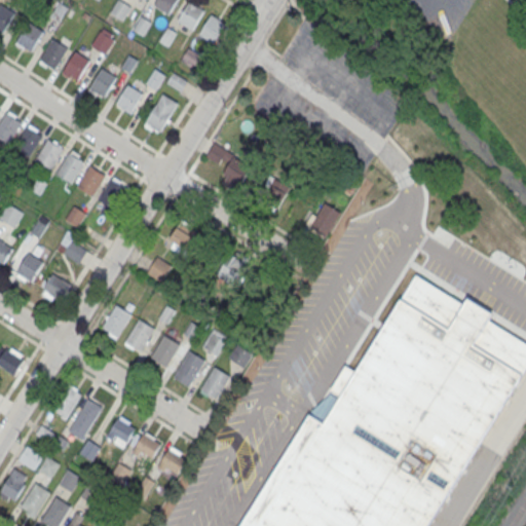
[(117,0),(110,12),(124,21),(133,6),(122,0),(117,0)]
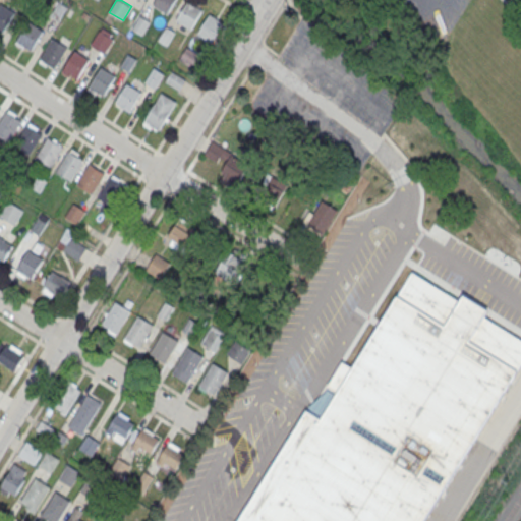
[(156,0),(153,6),(168,15),(177,0),(156,0)]
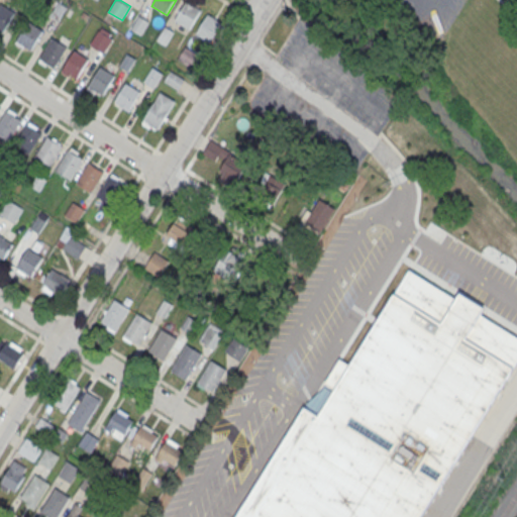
[(188,2),(176,22),(190,30),(202,11),(188,2)]
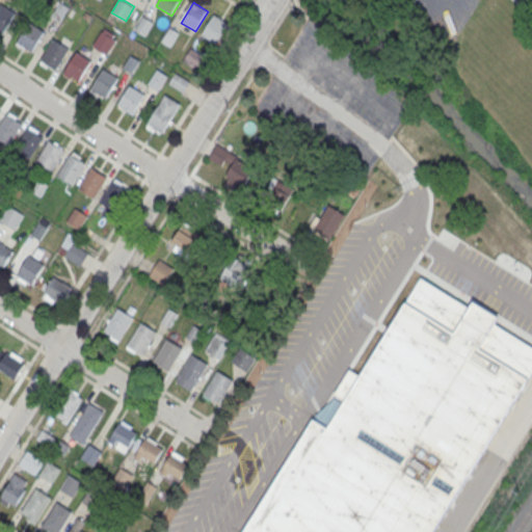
[(215,16),(202,36),(217,46),(230,25),(215,16)]
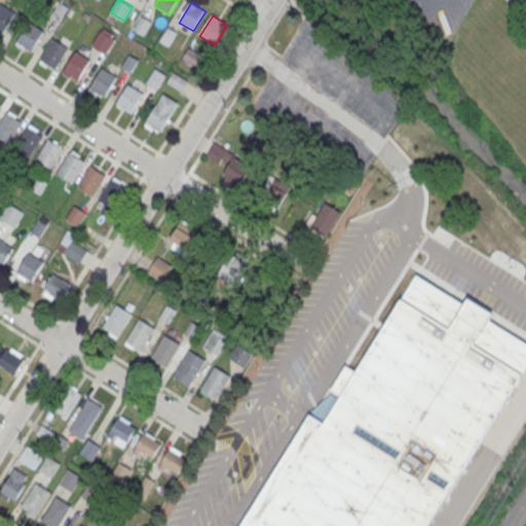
[(29,23),(16,42),(32,51),(44,32),(29,23)]
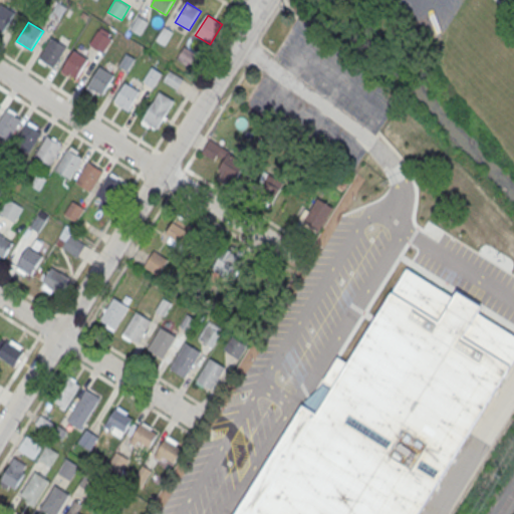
[(111,37),(97,30),(89,46),(102,53),(111,37)]
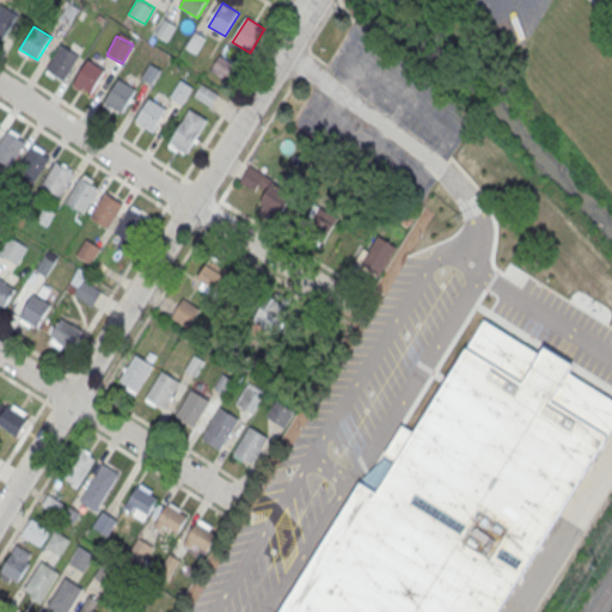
[(62,47),(47,71),(65,80),(79,57),(62,47)]
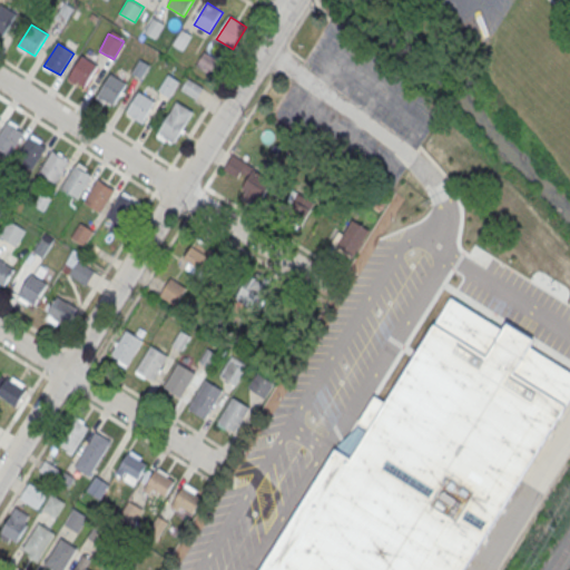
[(212,72),(219,59),(204,51),(197,65),(212,72)]
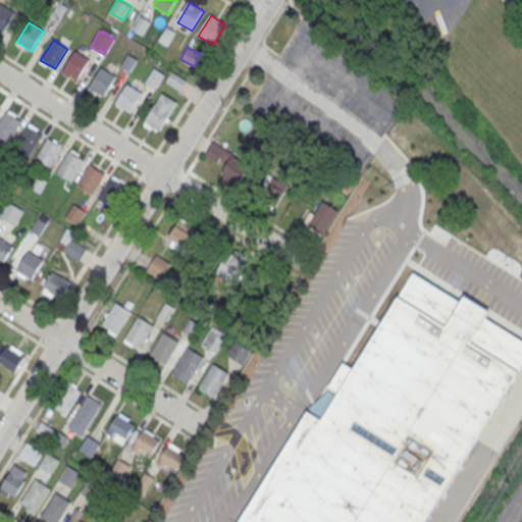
[(75,52),(62,72),(77,82),(90,61),(75,52)]
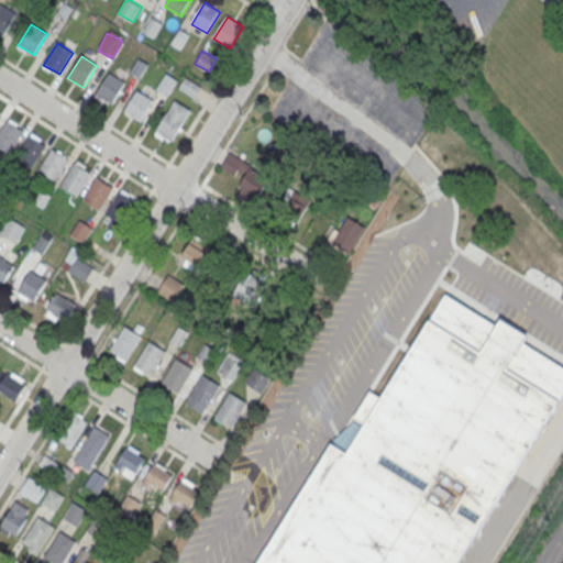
[(109,75),(96,96),(112,106),(125,85),(109,75)]
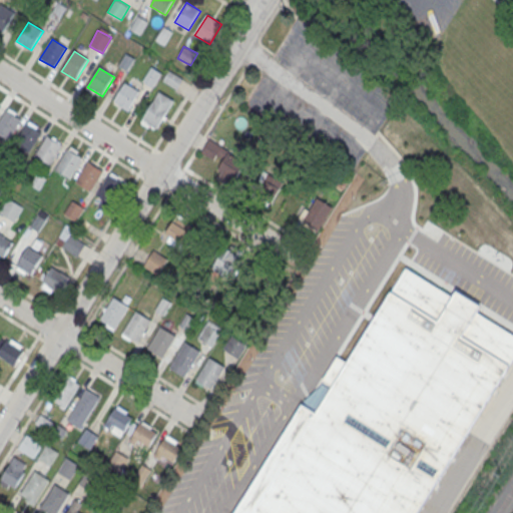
[(125,83),(113,103),(127,112),(139,92),(125,83)]
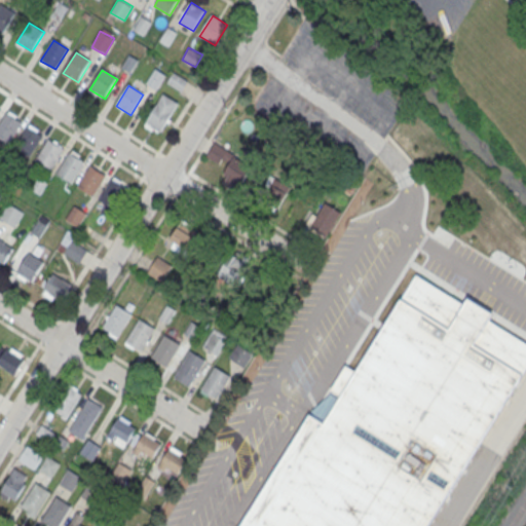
[(144,124),(159,134),(179,103),(163,92),(144,124)]
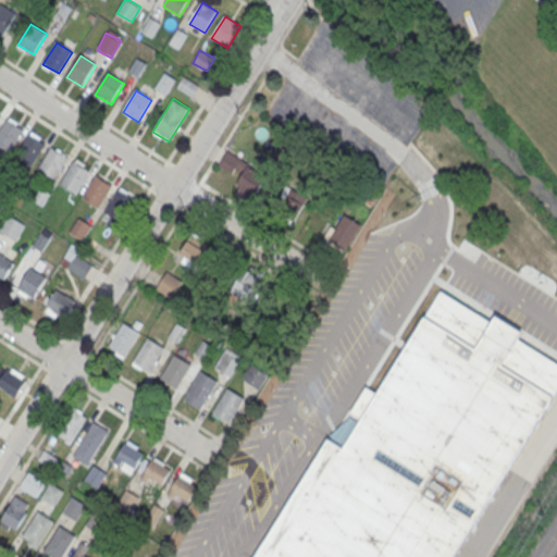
[(0,145),(0,131),(8,119),(24,128),(10,151),(0,145)]
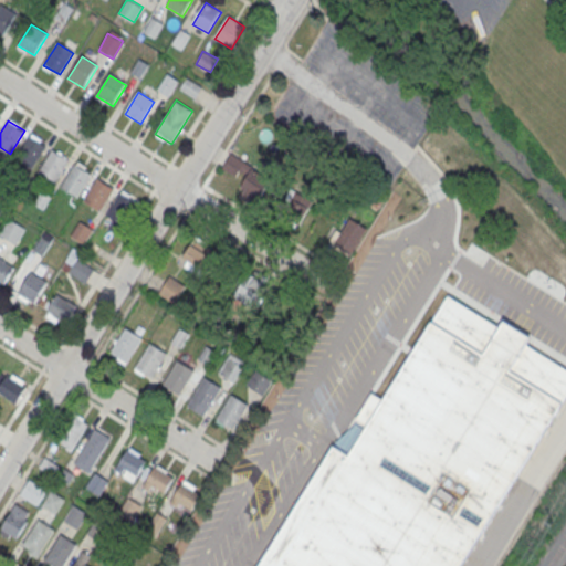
[(16,159),(30,135),(46,146),(31,169),(16,159)]
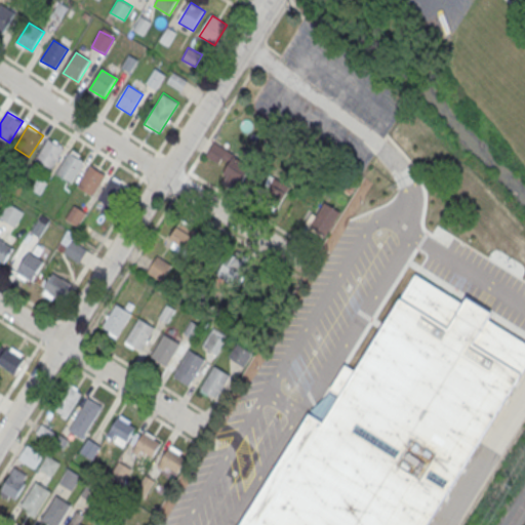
[(35,160),(49,137),(64,148),(50,169),(35,160)]
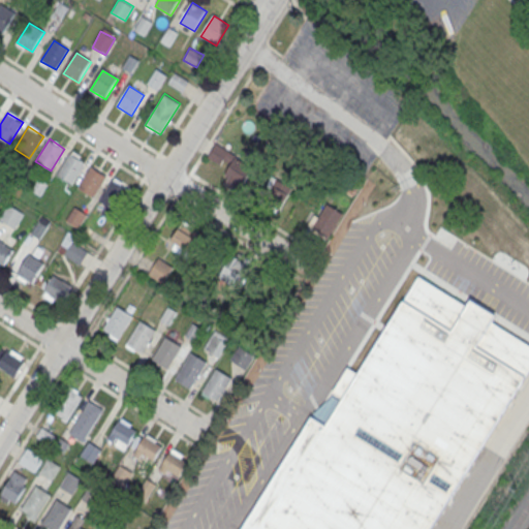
[(222,181),(241,191),(255,165),(216,143),(208,157),(228,169),(222,181)]
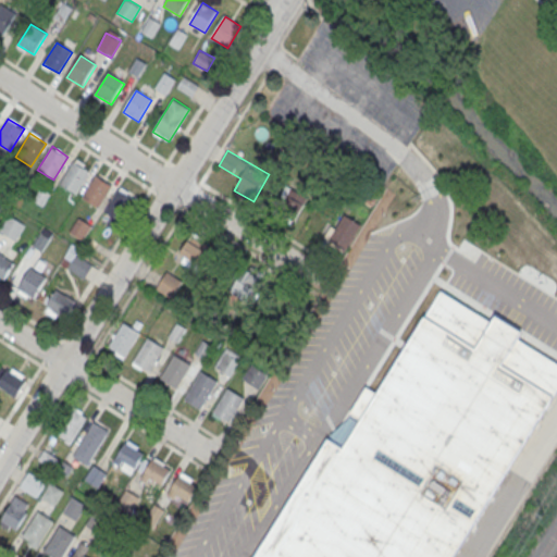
[(60,184),(75,160),(90,170),(76,194),(60,184)]
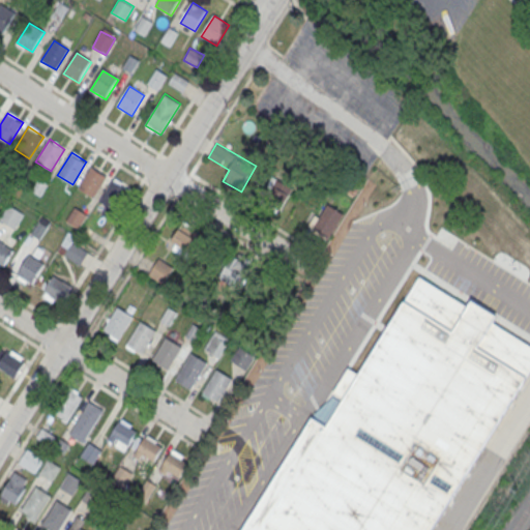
[(77,187),(91,165),(106,175),(92,197),(77,187)]
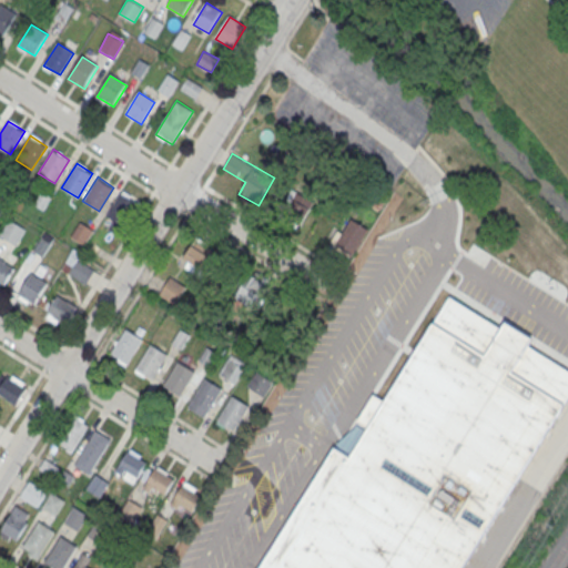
[(105,217),(121,226),(137,199),(121,190),(105,217)]
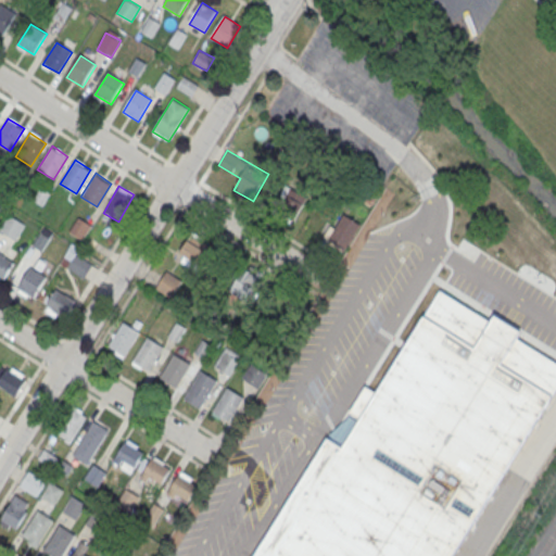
[(295,220),(307,197),(285,186),(273,210),(295,220)]
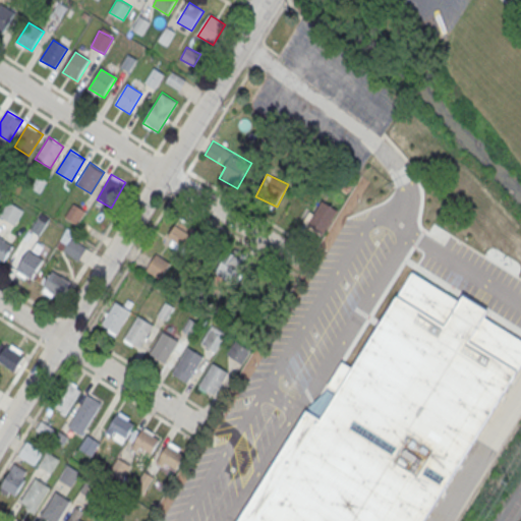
[(0,216),(15,225),(24,211),(8,200),(0,213),(0,216)]
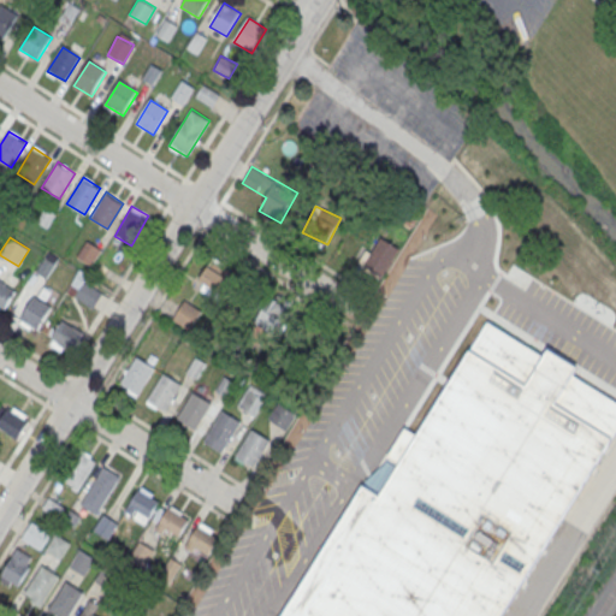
[(381,280),(400,249),(379,238),(362,270),(381,280)]
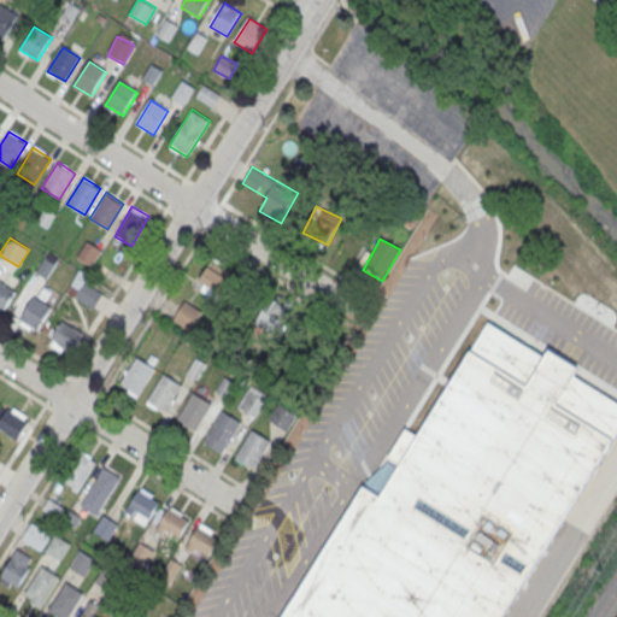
[(77,256),(92,265),(101,250),(87,241),(77,256)]
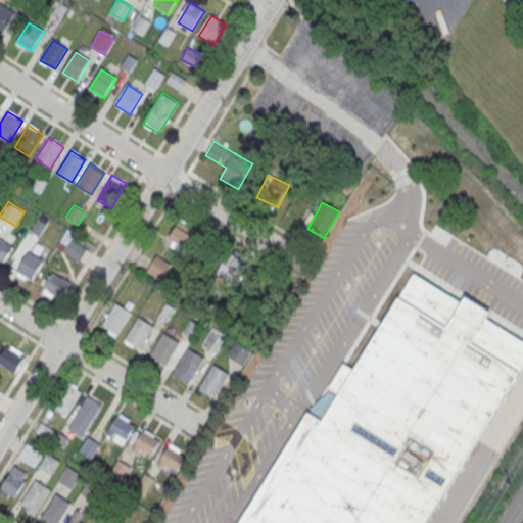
[(170,239),(191,250),(201,232),(179,221),(170,239)]
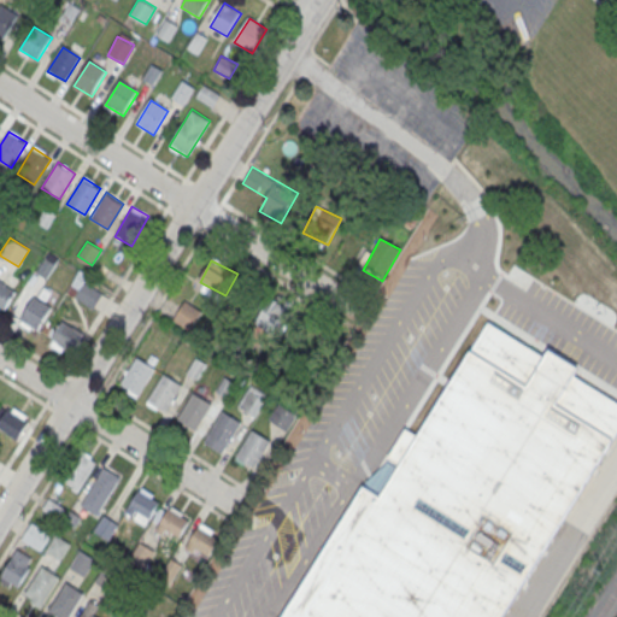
[(0,311),(1,313),(17,291),(0,278),(0,311)]
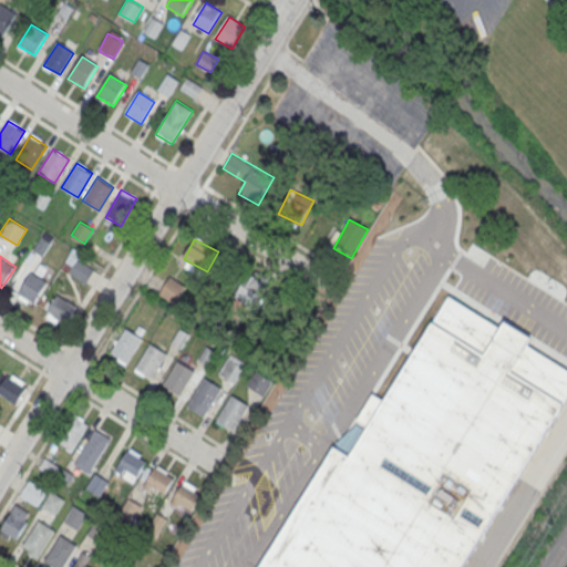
[(86,284),(94,270),(71,256),(63,269),(86,284)]
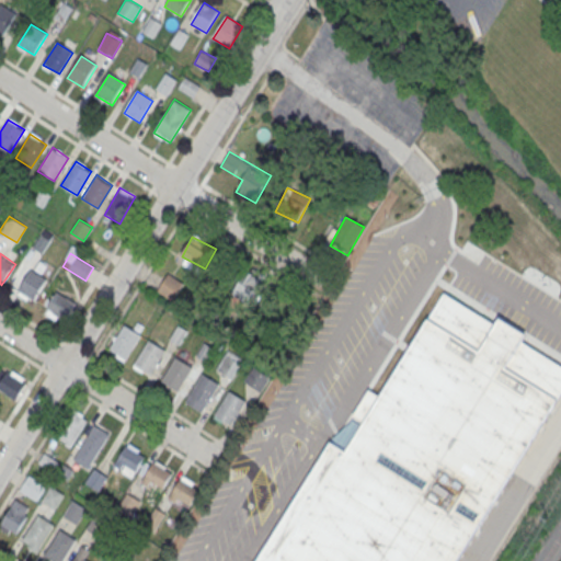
[(267,278),(247,265),(232,288),(253,301),(267,278)]
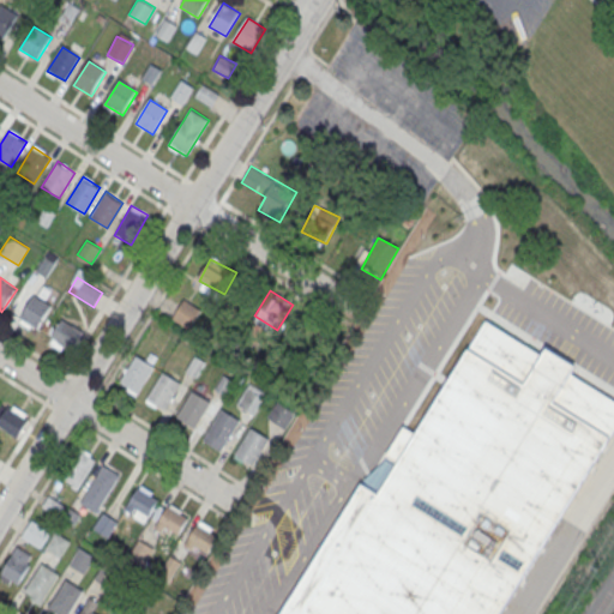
[(18,320),(35,295),(52,306),(36,331),(18,320)]
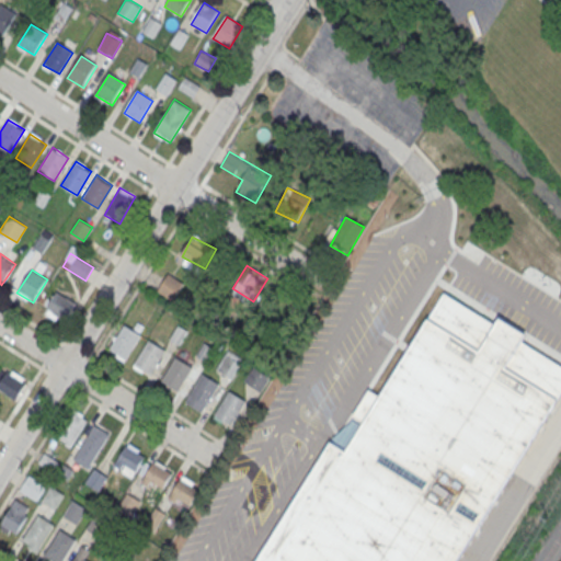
[(184,283),(168,273),(157,290),(173,300),(184,283)]
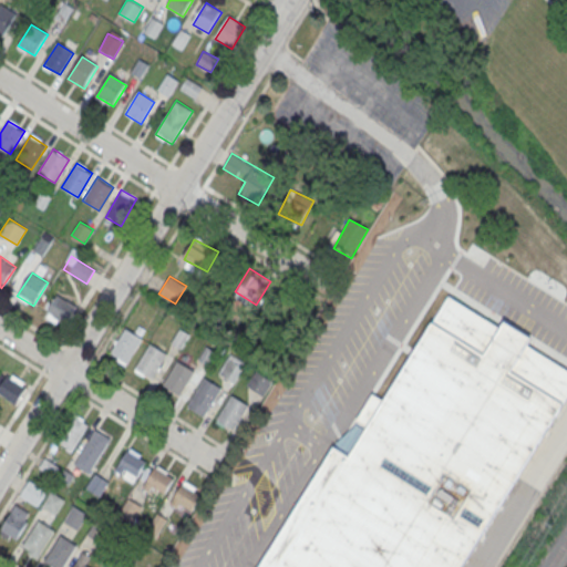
[(44,313),(66,327),(79,307),(57,294),(44,313)]
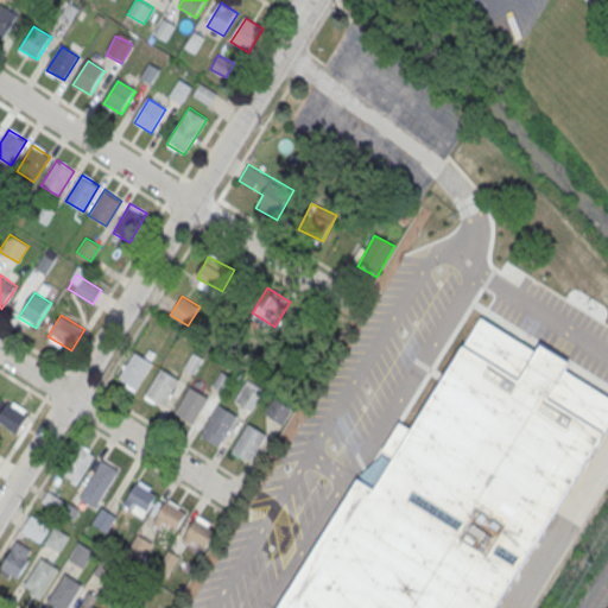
[(607,396),(607,419),(493,607),(278,607),(359,479),(375,489),(481,318),(607,396)]
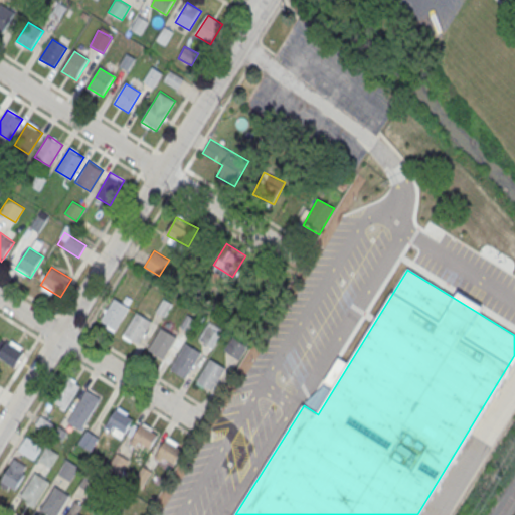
[(101,320),(114,298),(129,307),(116,329),(101,320)]
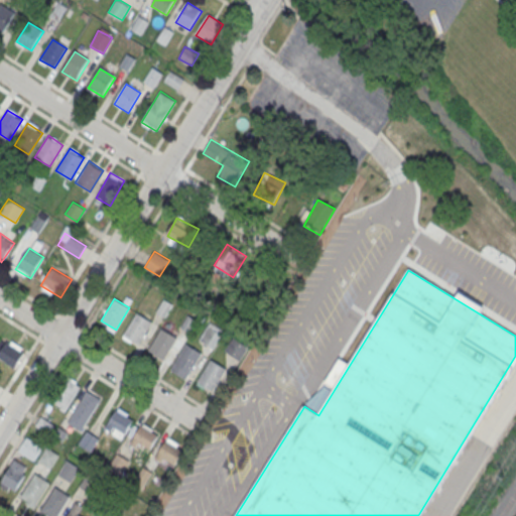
[(123,334),(137,312),(151,321),(138,343),(123,334)]
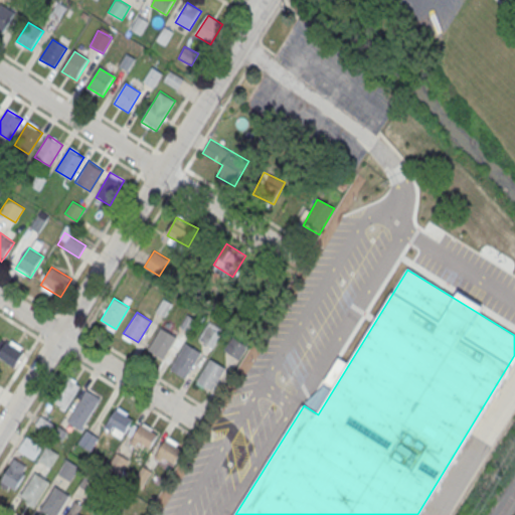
[(221,336),(209,326),(199,339),(211,349),(221,336)]
